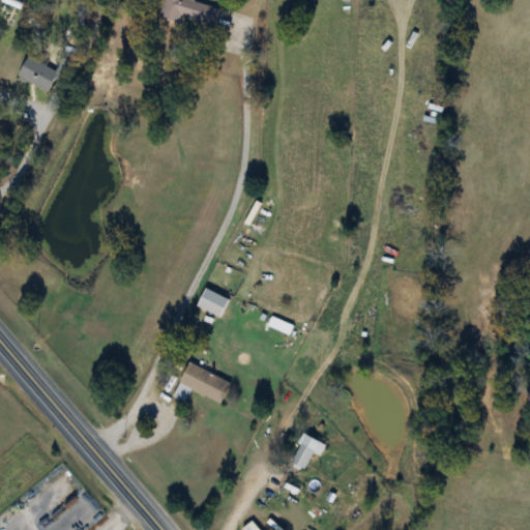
[(190,0),(165,0),(159,19),(179,25),(181,18),(213,27),(217,8),(190,1),(190,0)]
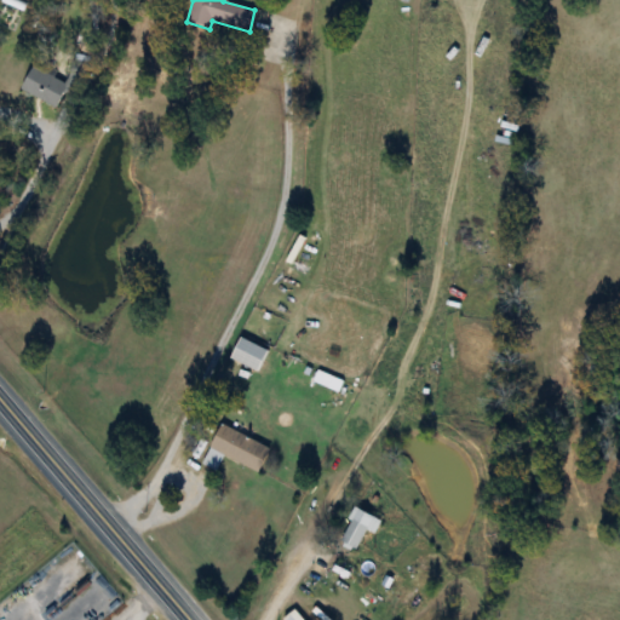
[(57,109),(68,85),(33,68),(22,92),(57,109)]
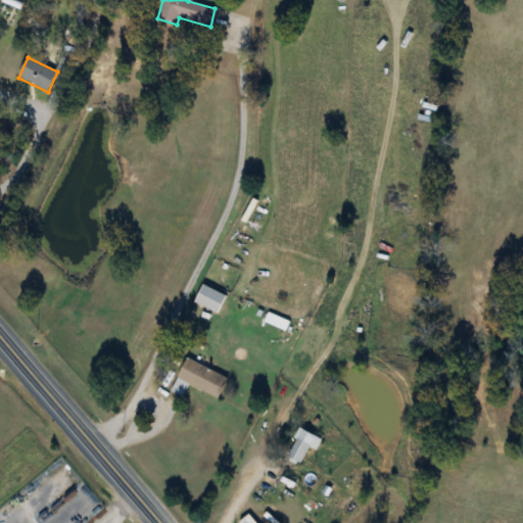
[(227,296),(201,287),(195,304),(220,315),(227,296)]
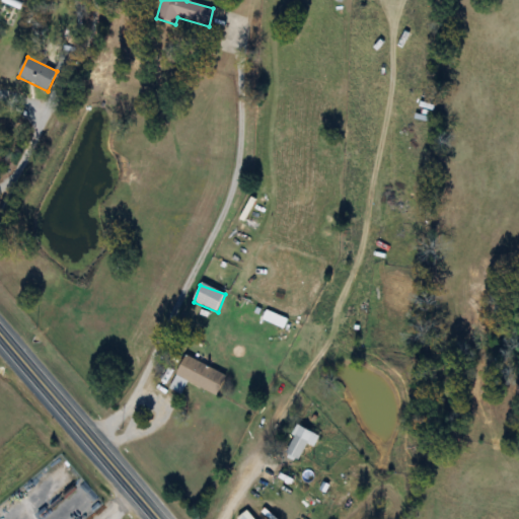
[(226,375),(186,357),(170,388),(177,392),(183,381),(217,396),(226,375)]
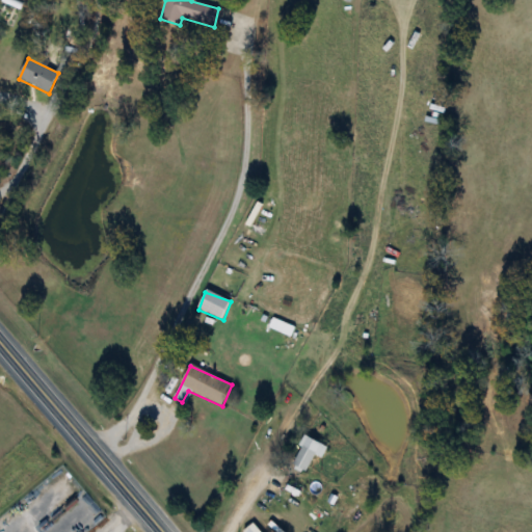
[(315,454),(321,458),(326,447),(307,436),(291,468),(304,475),(315,454)]
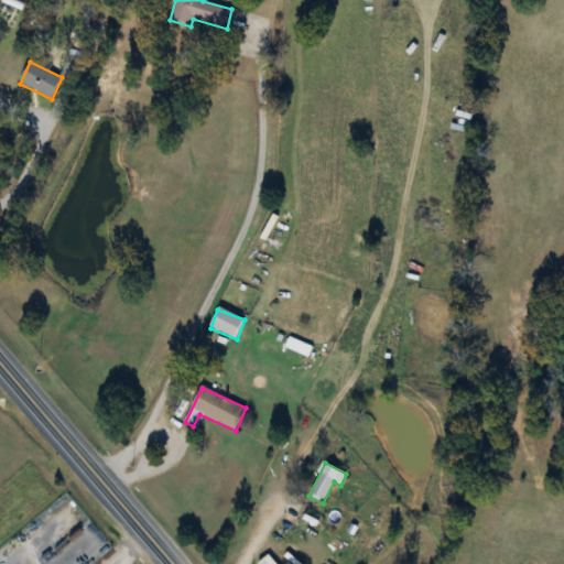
[(257,563),(275,563),(268,554),(257,563)]
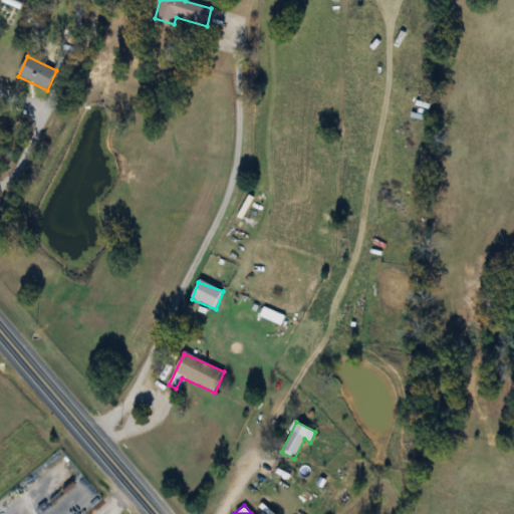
All buildings are outlined.
